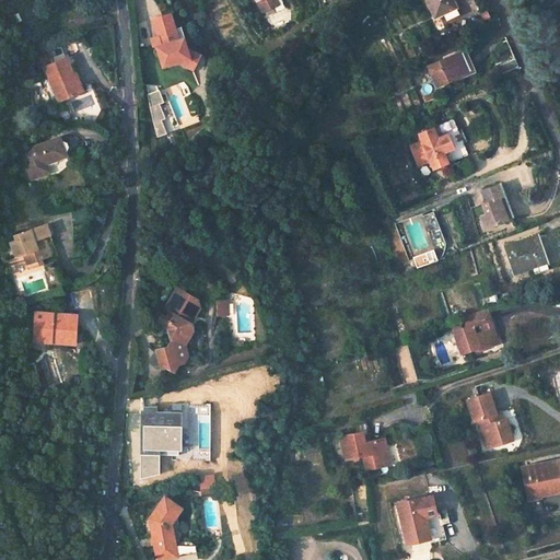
[(267,0),(253,0),(259,12),(270,7),(267,0)]
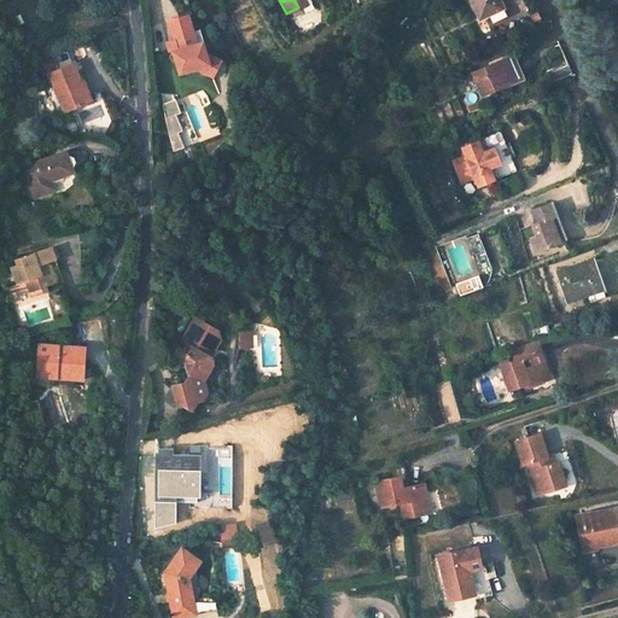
[(471,0),(481,19),(489,15),(493,23),(507,16),(503,7),(499,0),(471,0)]
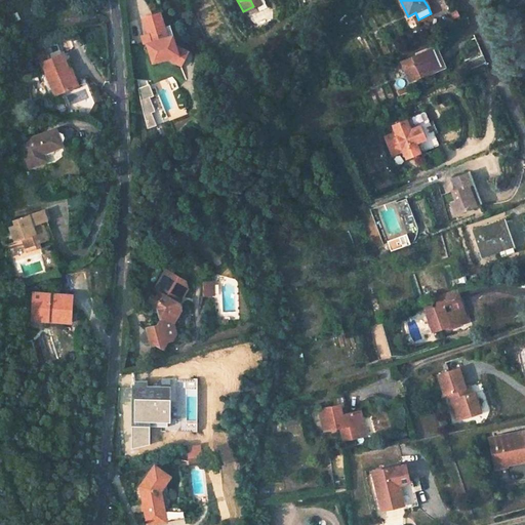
[(456,10),(450,13),(453,18),(459,16),(456,10)]
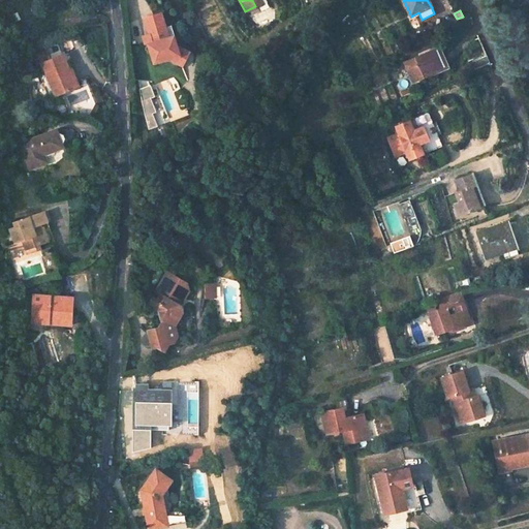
[(190,50),(178,43),(175,34),(169,36),(162,14),(146,20),(153,41),(150,42),(156,61),(170,56),(184,63),(190,50)]
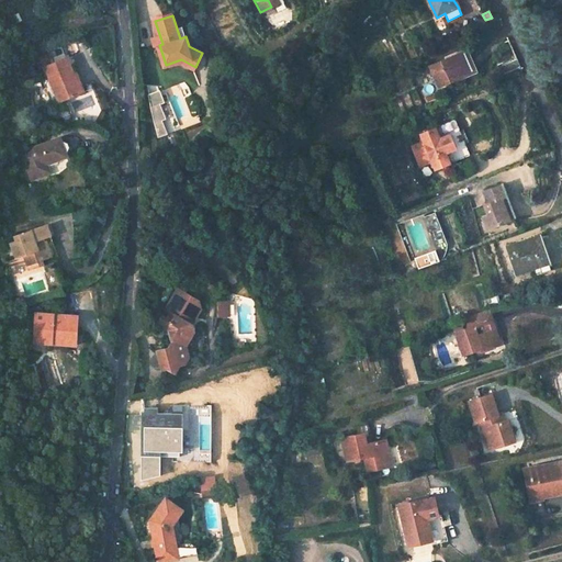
[(464,52),(429,67),(438,87),(473,70),(464,52)]
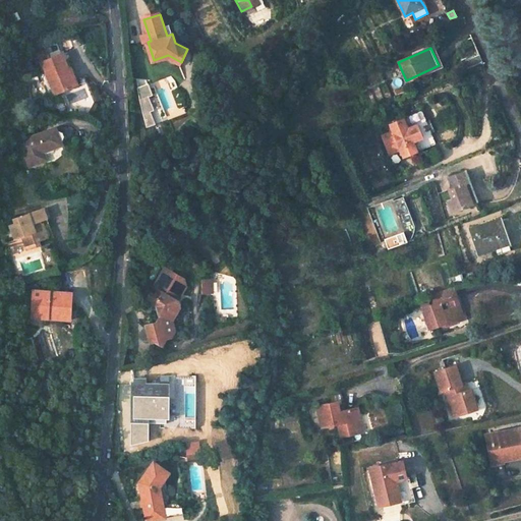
[(38,53),(42,62),(55,95),(77,85),(70,68),(68,69),(62,54),(49,59),(46,50),(38,53)]
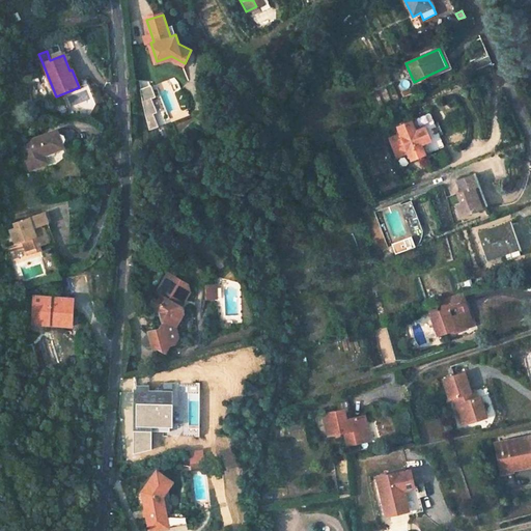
[(487,54),(469,62),(474,72),(492,63),(487,54)]
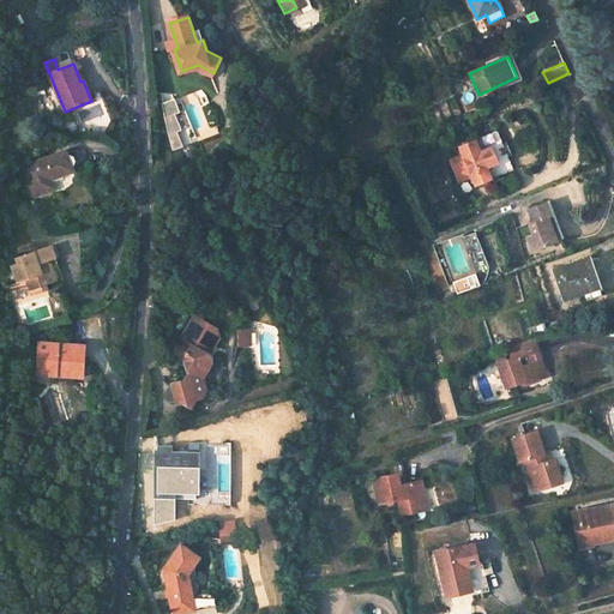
[(180,112),(175,98),(162,103),(166,116),(175,113),(180,112)]
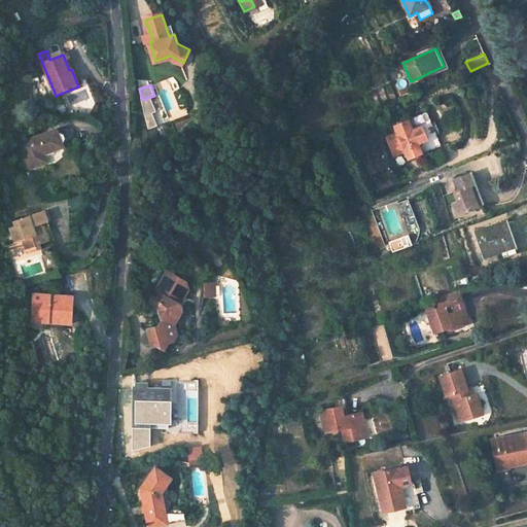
[(155,111),(150,97),(142,100),(148,129),(157,126),(152,112),(155,111)]
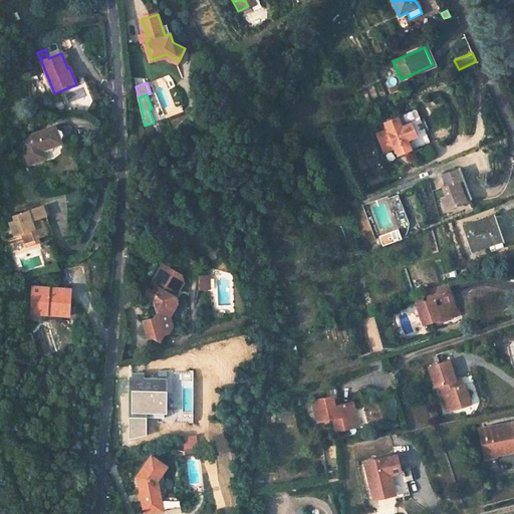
[(394,133),(398,143),(404,155),(418,149),(413,139),(421,136),(415,121),(407,125),(403,115),(389,121),(394,133)]
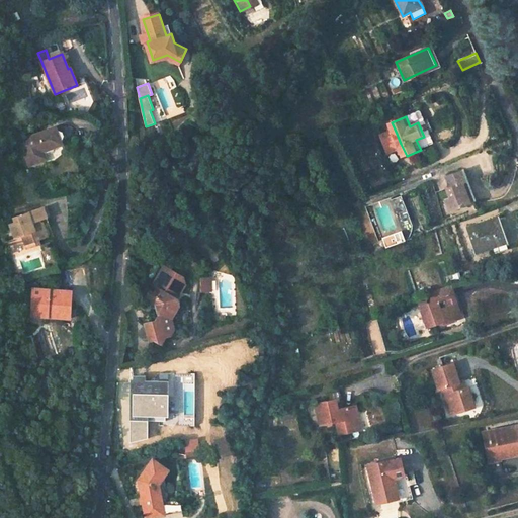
[(19,141),(28,166),(47,159),(44,152),(62,144),(61,141),(64,139),(66,135),(64,131),(60,128),(56,130),(55,126),(35,135),(31,126),(16,133),(19,141)]
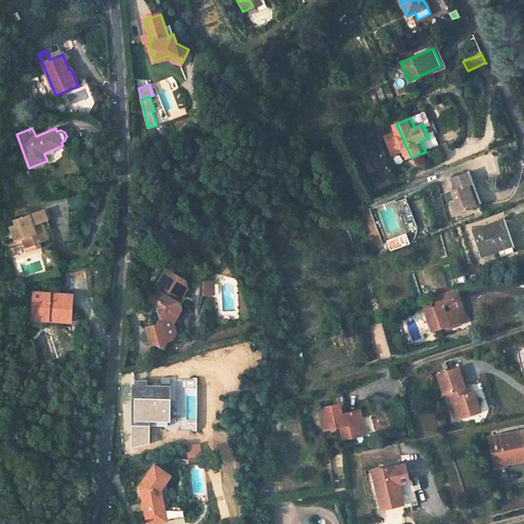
[(394,150),(405,145),(401,135),(390,140),(394,150)]
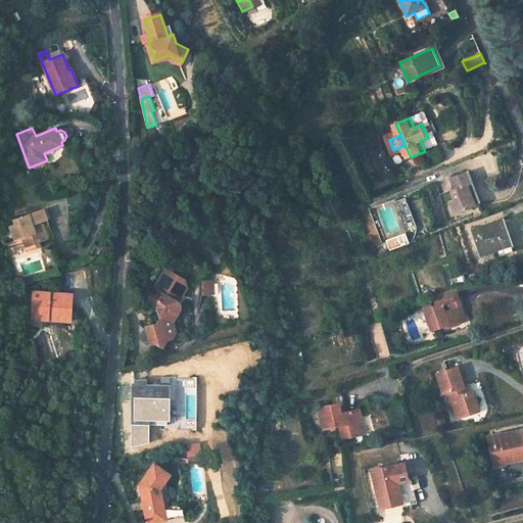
[(470,184),(466,185),(474,205),(478,203),(480,202),(469,172),(466,173),(470,184)]
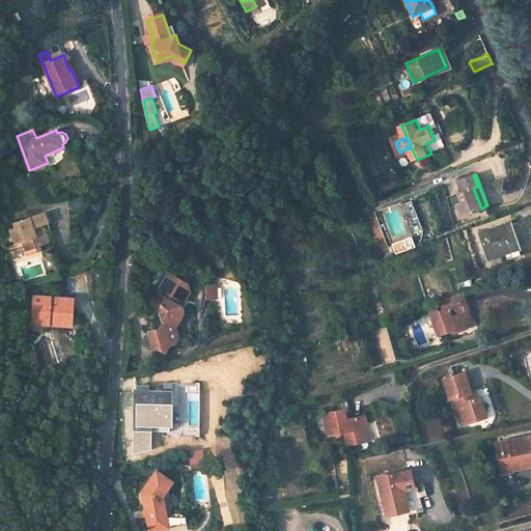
[(473,175),(456,182),(460,193),(457,194),(460,203),(456,205),(460,217),(481,208),(473,188),(477,187),(473,175)]
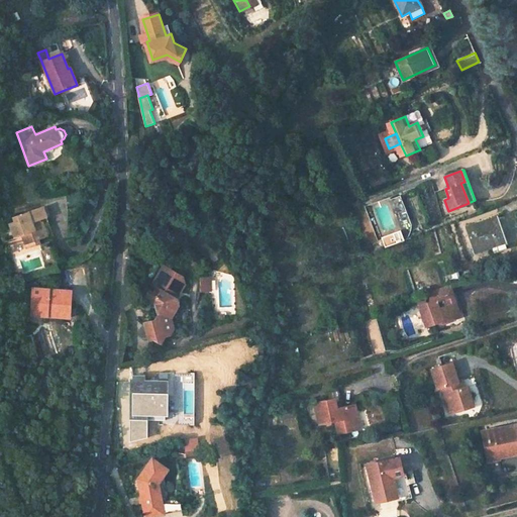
[(43,207),(14,217),(16,221),(10,223),(15,236),(22,234),(27,247),(39,242),(38,238),(46,235),(41,222),(37,223),(35,219),(40,218),(46,216),(43,207)]
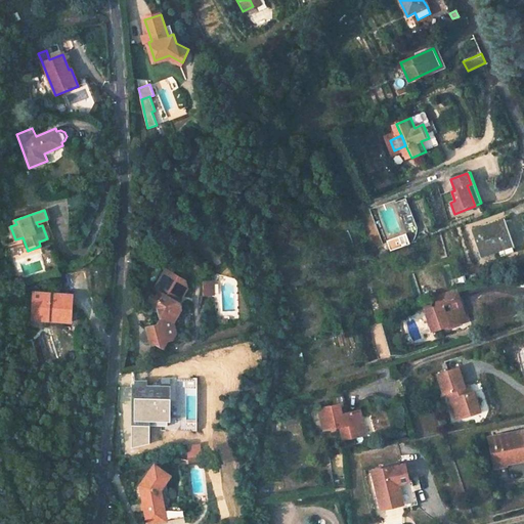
[(503,219),(472,230),(480,255),(498,249),(500,253),(513,249),(503,219)]
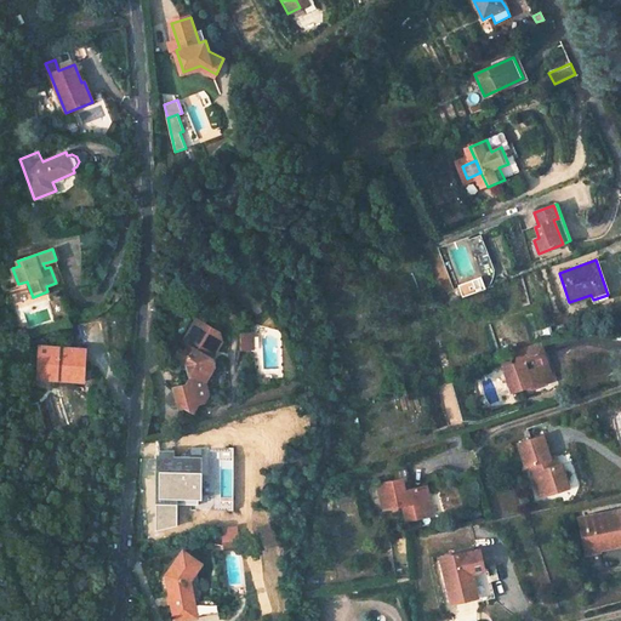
[(460,297),(483,290),(478,277),(455,284),(460,297)]
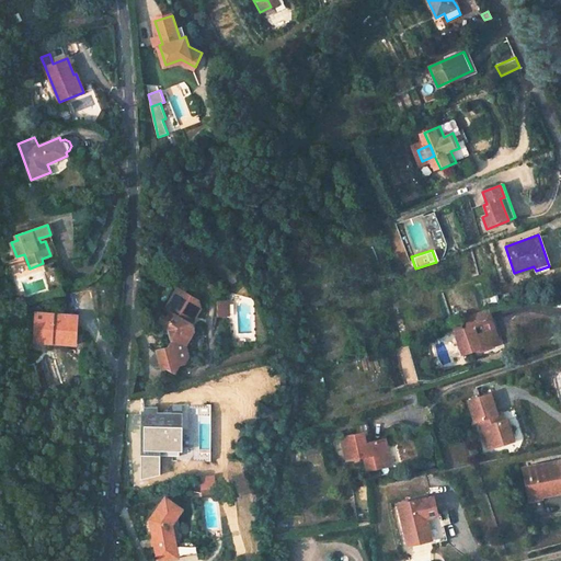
[(184,338),(192,324),(186,322),(198,301),(179,289),(167,311),(170,313),(167,318),(161,316),(159,320),(170,327),(173,338),(169,346),(161,347),(159,352),(164,369),(170,368),(175,371),(179,365),(183,364),(187,355),(185,346),(184,338)]
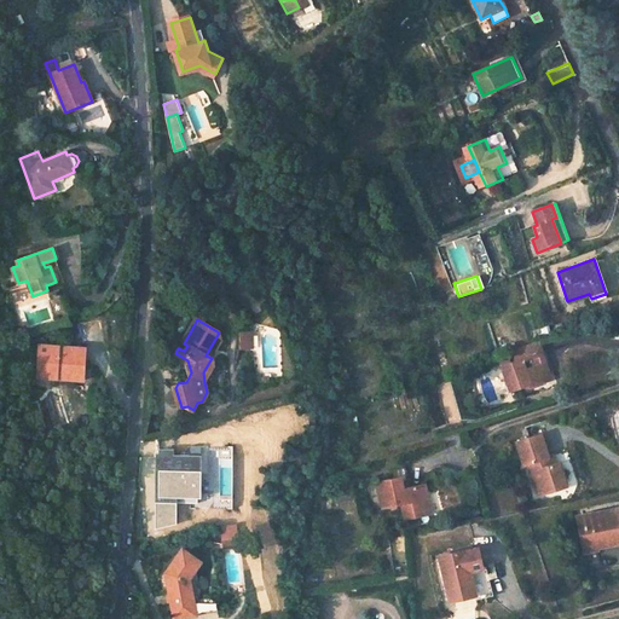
[(562,323),(554,325),(556,334),(565,331),(562,323)]
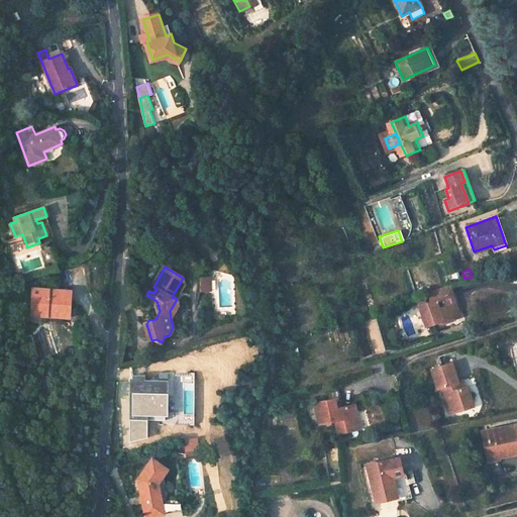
[(457,272),(446,276),(449,284),(459,280),(457,272)]
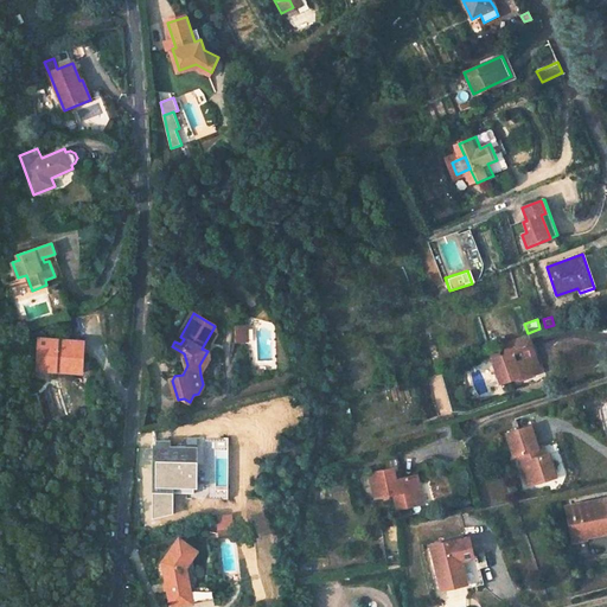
[(215,326),(202,349),(208,351),(216,334),(215,326)]
